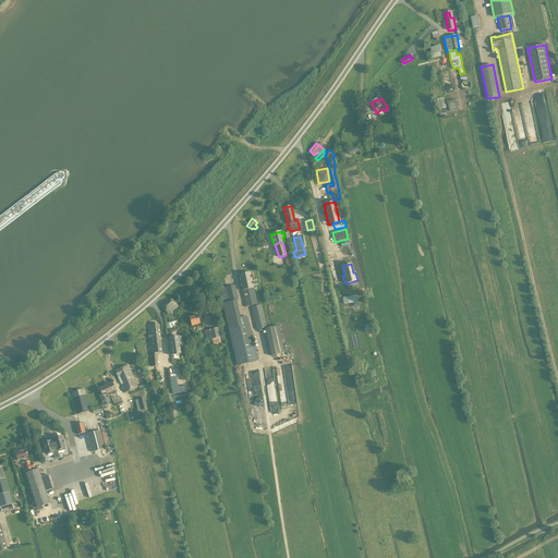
[(251,273),(239,275),(242,291),(254,288),(253,286),(259,284),(258,280),(253,281),(251,273)]
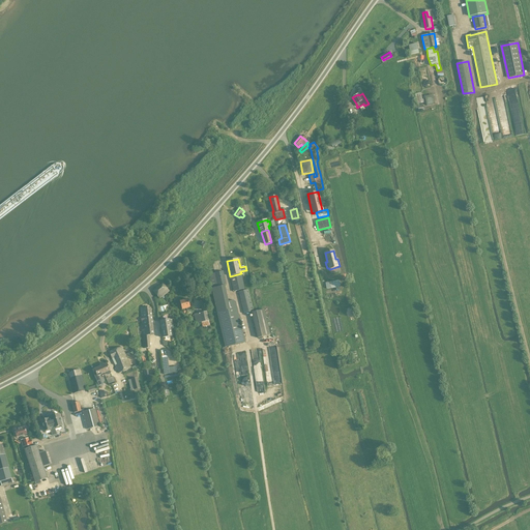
[(209,274),(211,286),(212,288),(224,286),(226,285),(223,271),(209,274)]
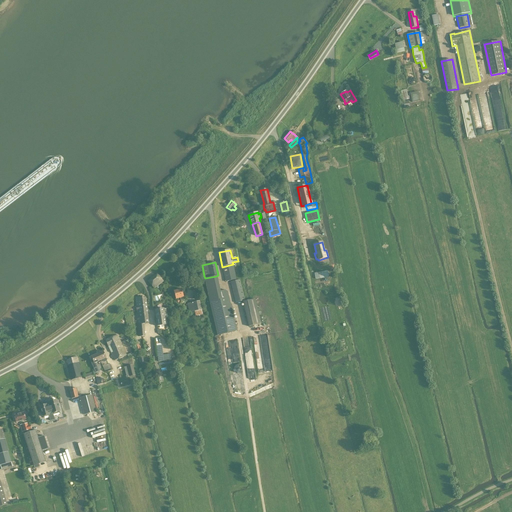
[(233,264),(222,267),(226,282),(236,279),(233,264)]
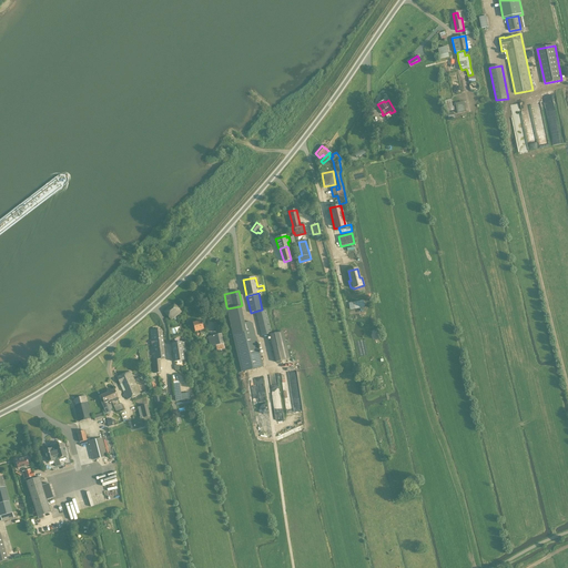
[(174,304),(171,306),(164,312),(171,321),(173,318),(175,317),(181,313),(174,304)]
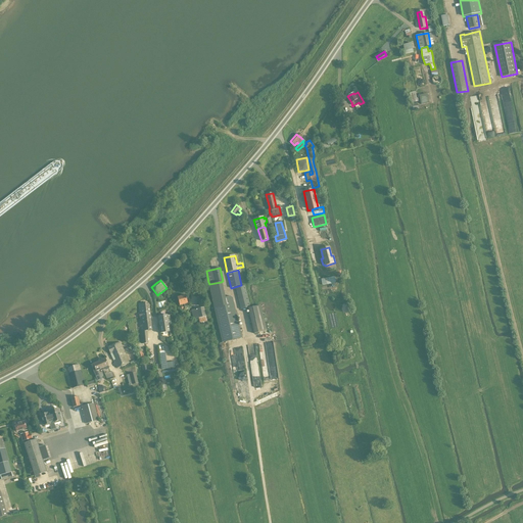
[(236,288),(241,310),(250,306),(245,286),(236,288)]
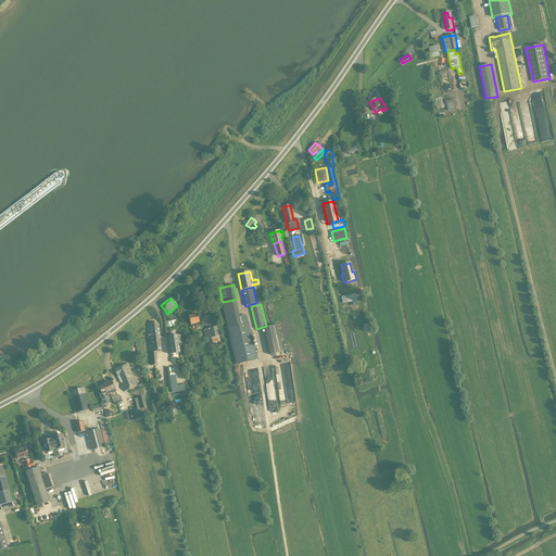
[(234,308),(225,311),(228,327),(238,325),(236,317),(234,308)]
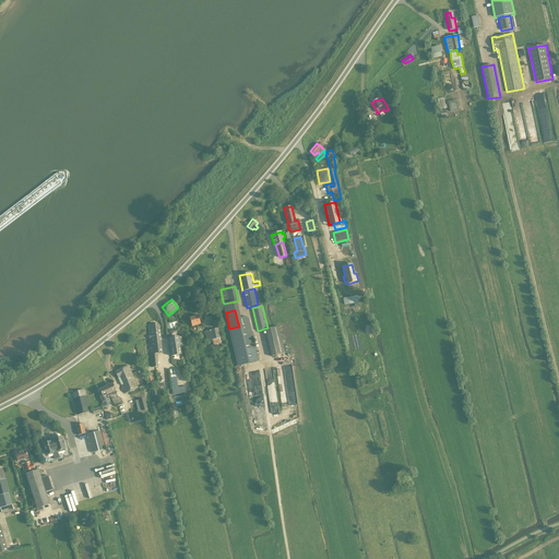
[(198,330),(202,329),(199,316),(190,318),(192,326),(197,325),(198,330)]
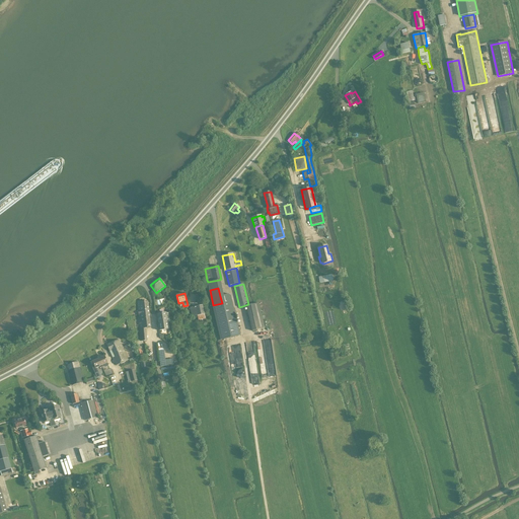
[(223,295),(220,296),(222,303),(213,305),(212,305),(221,340),(240,336),(230,295),(228,294),(223,295)]
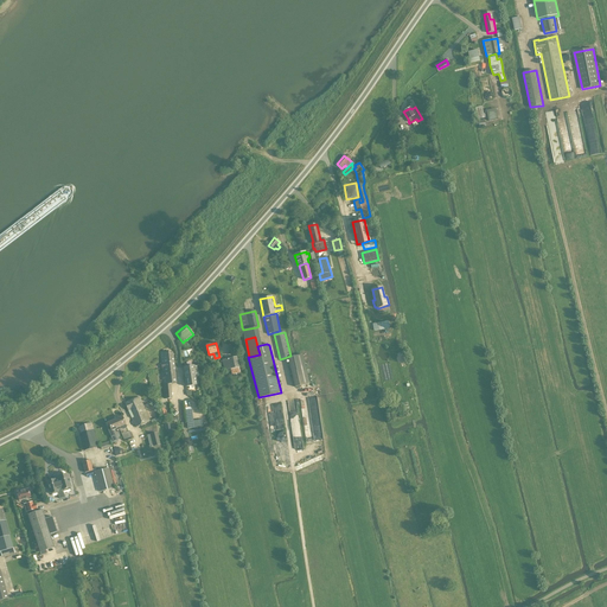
[(161,364),(174,363),(173,352),(160,353),(161,364)]
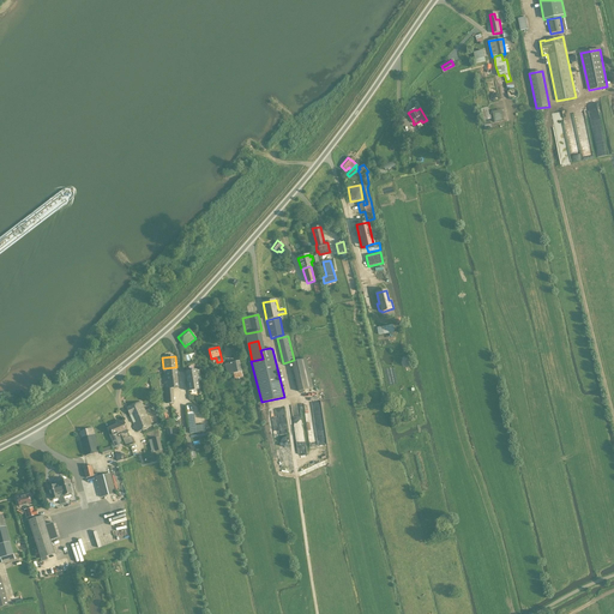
[(299,391),(313,389),(306,359),(292,362),(299,391)]
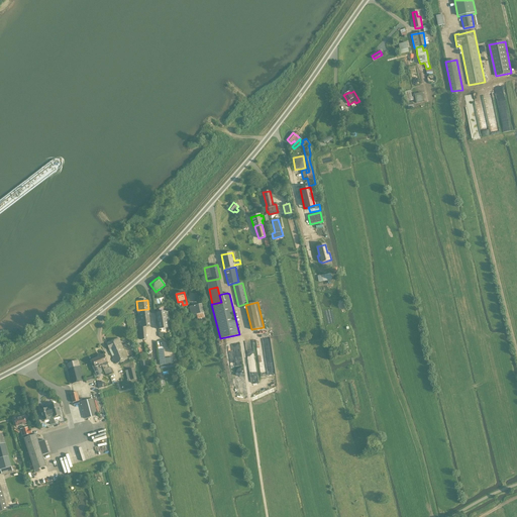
[(204,313),(202,304),(189,307),(191,316),(196,314),(198,319),(205,317),(204,313)]
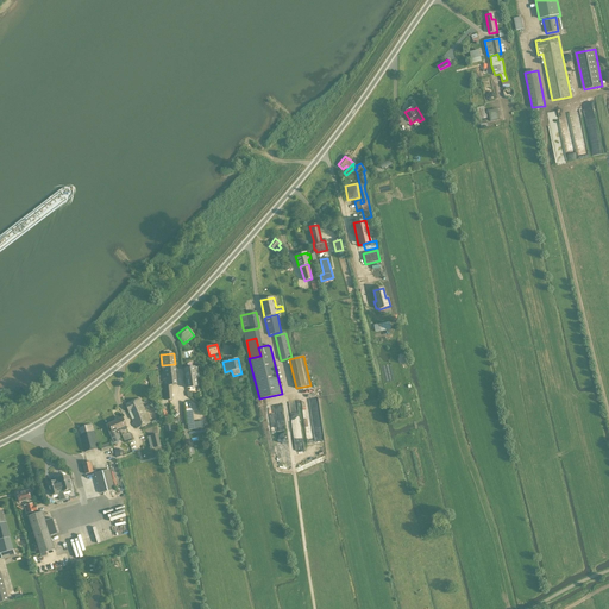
[(176,384),(175,364),(162,365),(165,400),(173,400),(171,385),(176,384)]
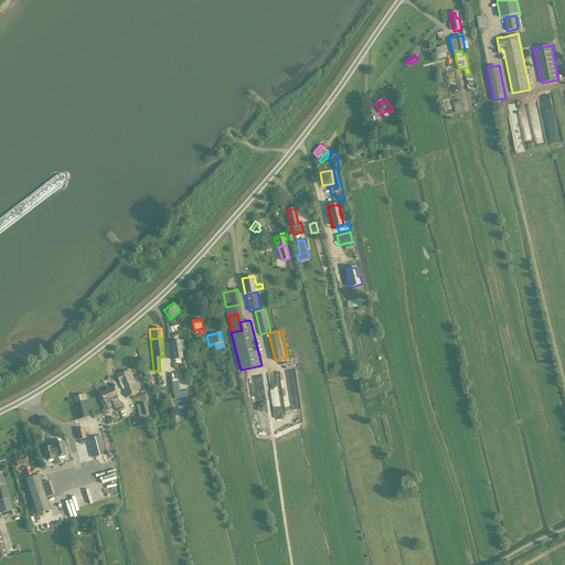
[(173,360),(184,359),(181,341),(170,342),(173,360)]
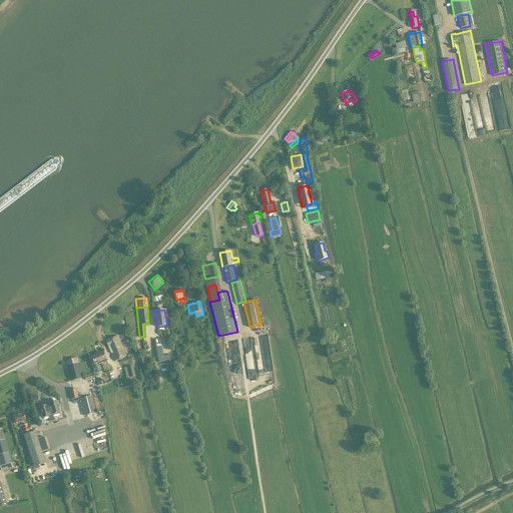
[(114,361),(120,359),(126,356),(122,346),(118,336),(105,341),(114,361)]
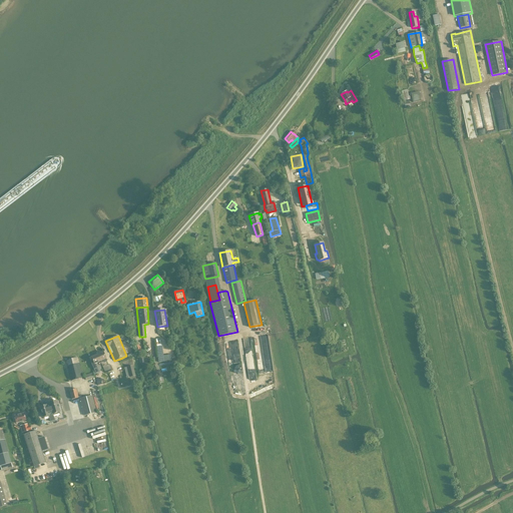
[(103,352),(97,355),(101,363),(103,362),(104,363),(106,362),(107,361),(106,359),(103,352)]
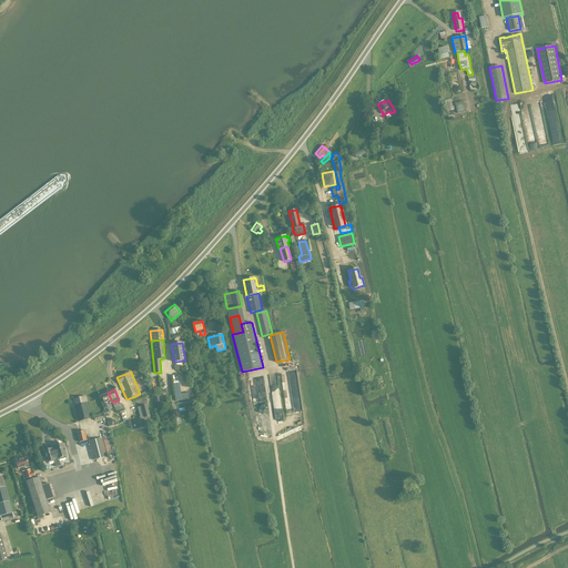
[(109,403),(112,402),(108,393),(101,396),(102,399),(100,401),(103,409),(108,407),(105,403),(109,402),(109,403)]
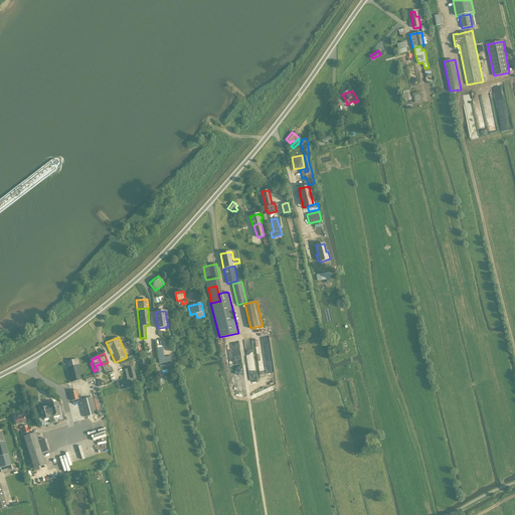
[(71,382),(82,379),(77,359),(67,362),(68,367),(71,382)]
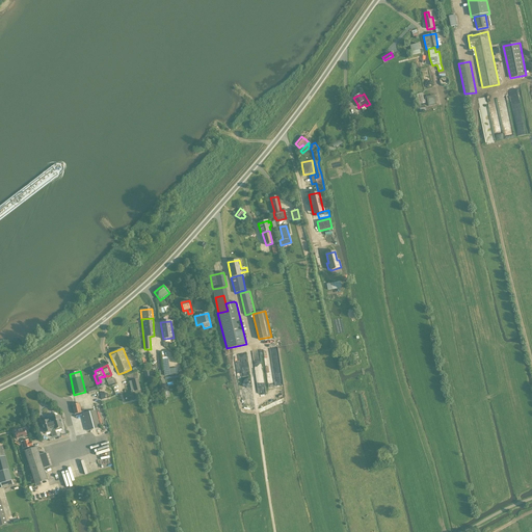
[(81,413),(79,403),(73,405),(75,415),(81,413)]
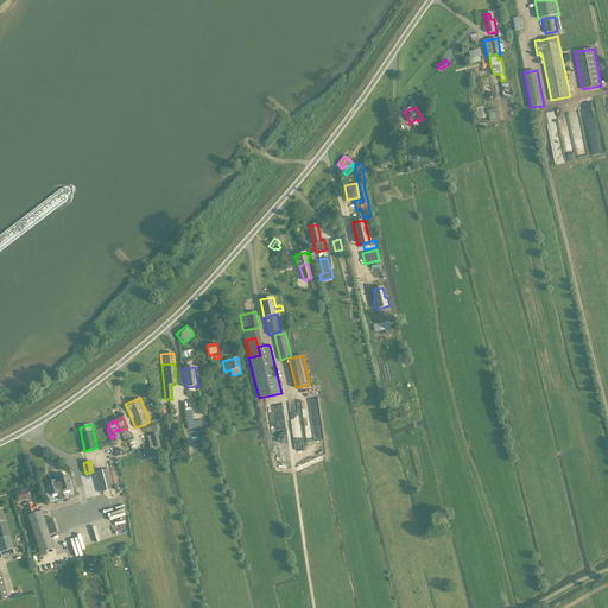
[(100,493),(114,488),(109,469),(95,473),(100,493)]
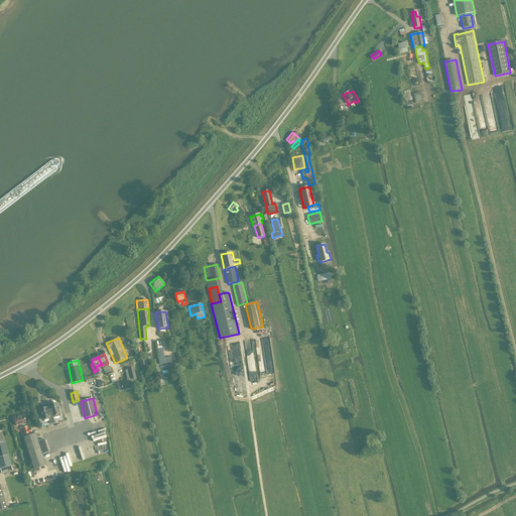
[(41,415),(38,416),(39,422),(41,428),(66,421),(61,406),(58,407),(57,403),(49,405),(50,407),(46,408),(46,407),(40,409),(41,415)]
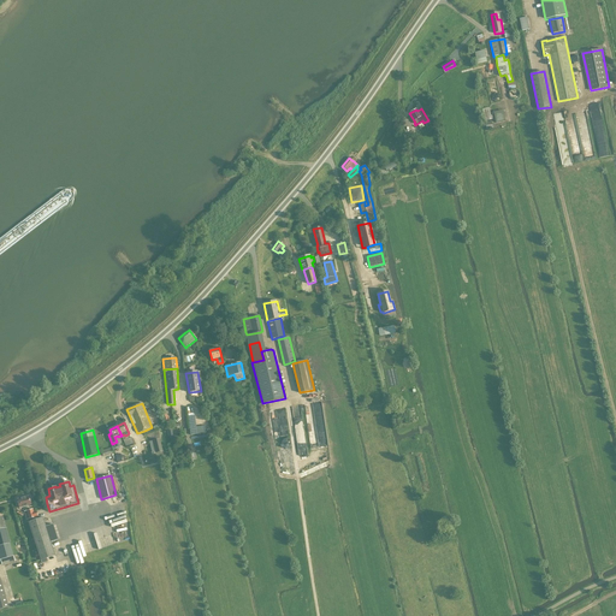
[(29,496),(17,499),(19,508),(31,505),(29,496)]
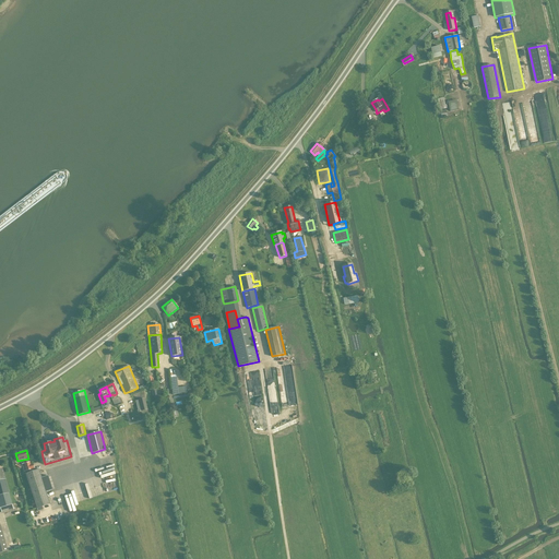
[(24,463),(26,471),(34,468),(33,464),(31,464),(30,462),(24,463)]
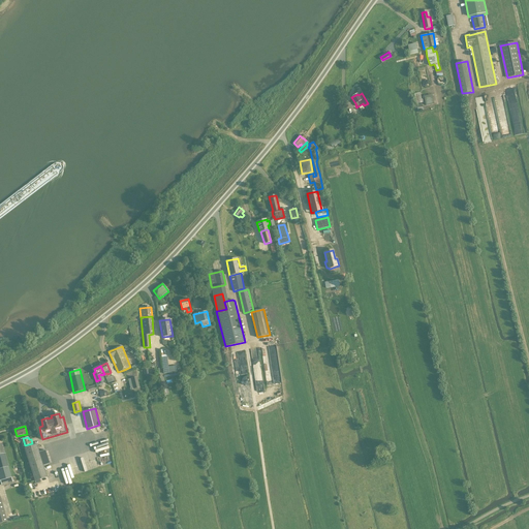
[(45,450),(39,453),(37,444),(25,448),(35,481),(48,477),(43,466),(50,464),(45,450)]
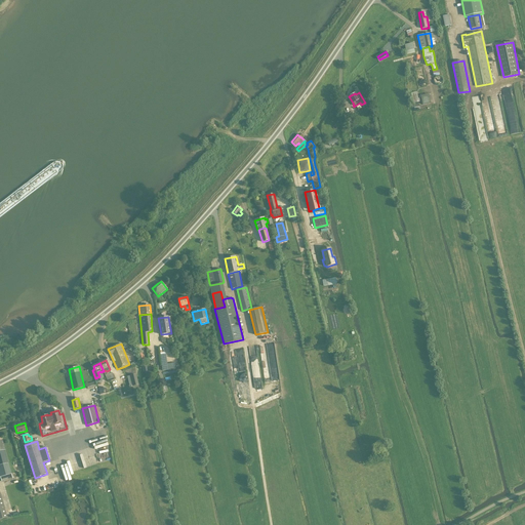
[(5,451),(0,451),(0,477),(1,482),(12,479),(5,451)]
